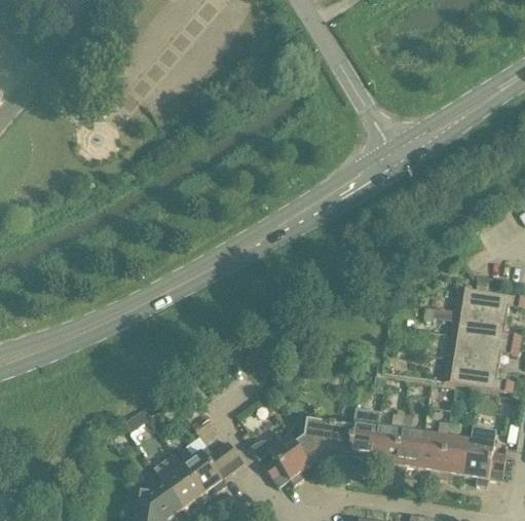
[(477,277),(476,286),(487,288),(488,280),(477,277)]
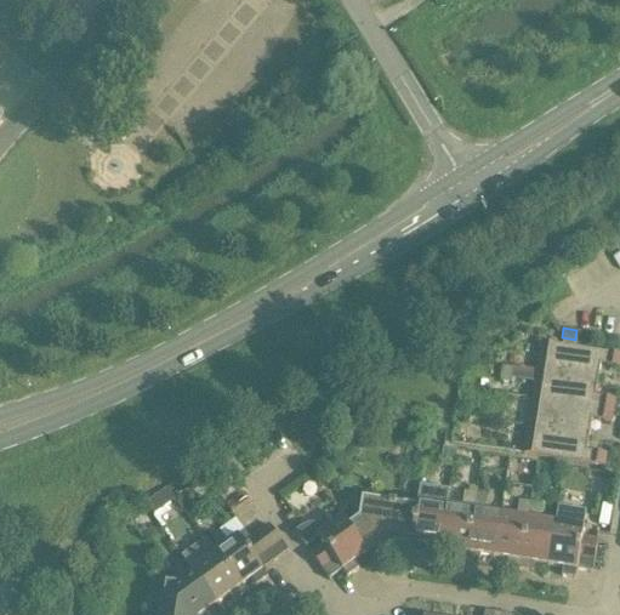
[(619,351),(541,339),(536,368),(598,376),(601,360),(619,364),(619,359),(619,351)]
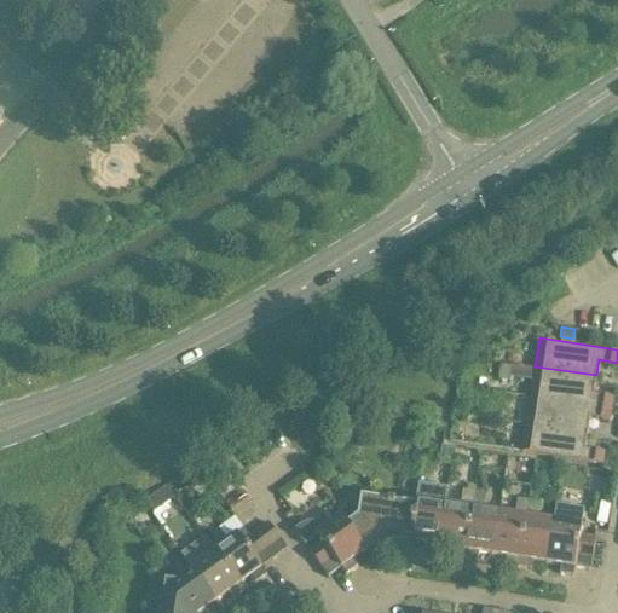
[(500,362),(497,376),(509,377),(510,363),(500,362)]
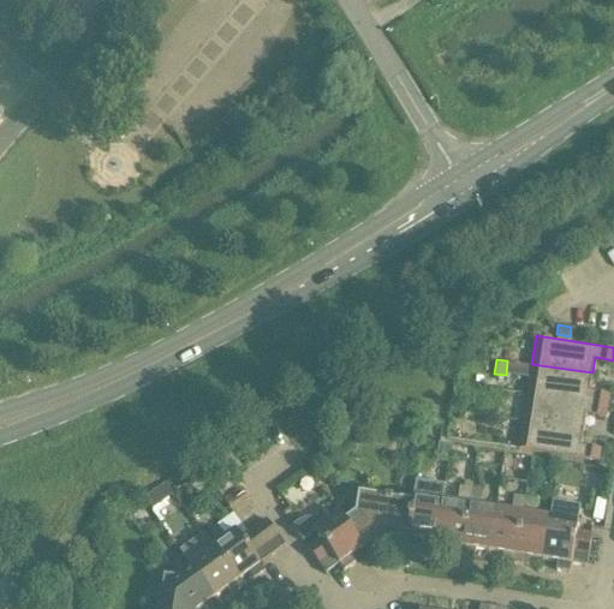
[(592,372),(531,364),(526,390),(607,402),(608,392),(590,389),(592,372)]
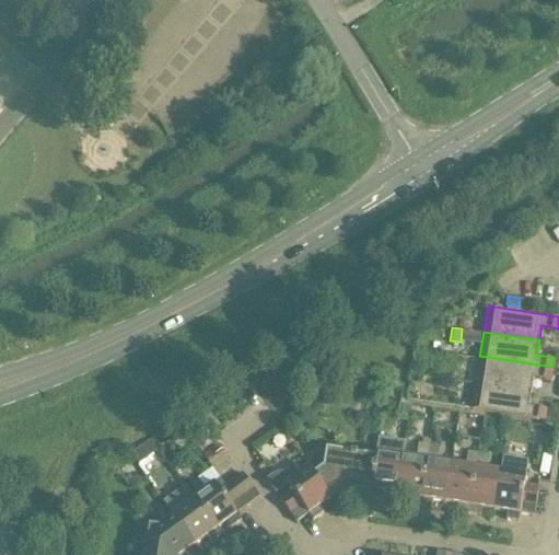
[(552,367),(479,356),(476,381),(532,390),(534,376),(550,378),(552,367)]
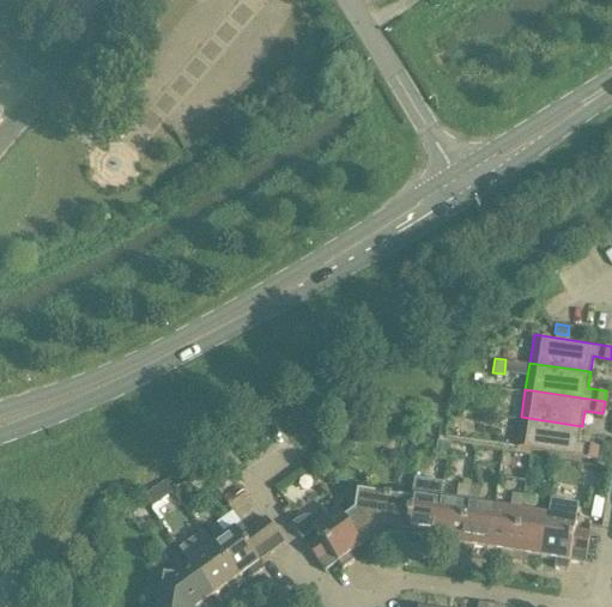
[(582,426),(521,417),(516,444),(597,457),(598,445),(580,442),(582,426)]
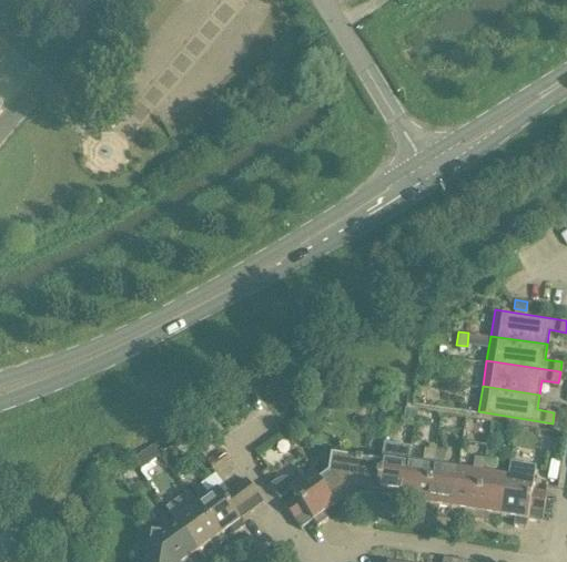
[(404,404),(403,416),(412,418),(414,406),(404,404)]
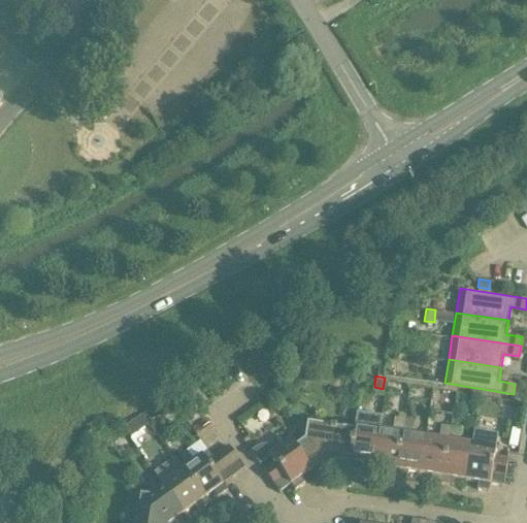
[(349,458),(348,466),(360,467),(361,460),(373,462),(379,427),(381,413),(367,411),(357,409),(354,428),(355,428),(350,459),(349,458)]
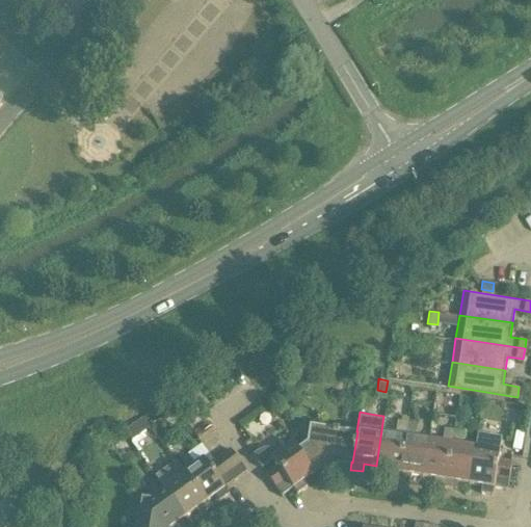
[(123,427),(130,438),(149,424),(141,414),(123,427)]
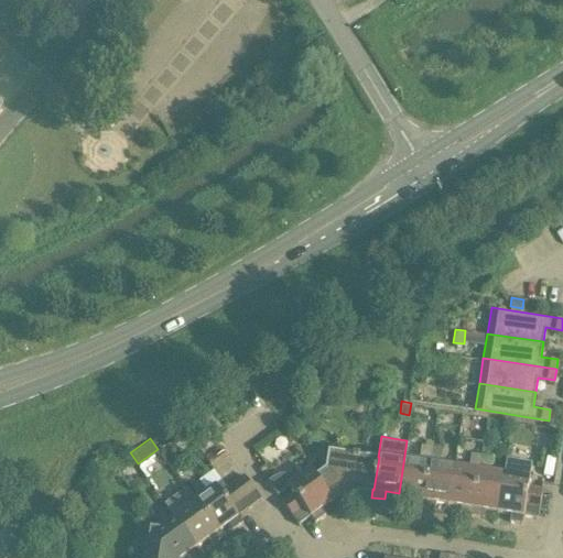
[(404,456),(399,493),(411,495),(410,503),(422,505),(432,445),(422,442),(419,458),(404,456)]
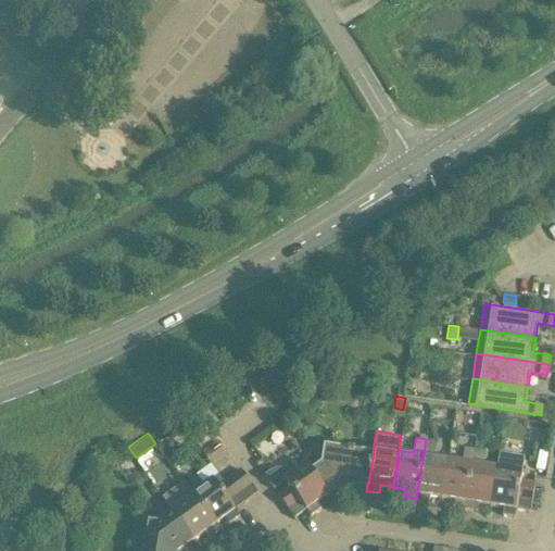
[(426,439),(416,499),(428,501),(429,493),(442,495),(448,458),(433,455),(437,440),(426,439)]
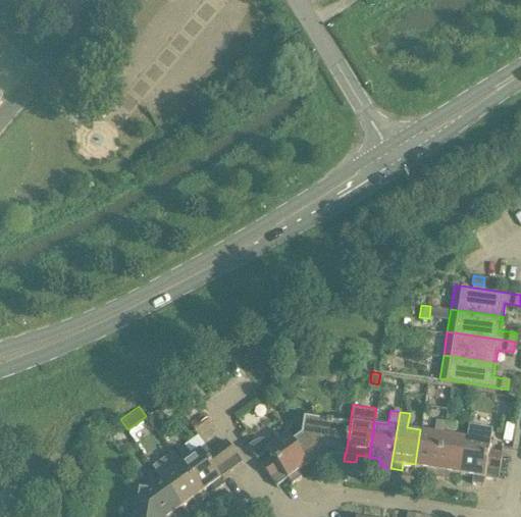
[(292,440),(291,440),(307,461),(323,450),(345,453),(346,454),(351,423),(350,423),(304,415),(301,432),(292,440)]
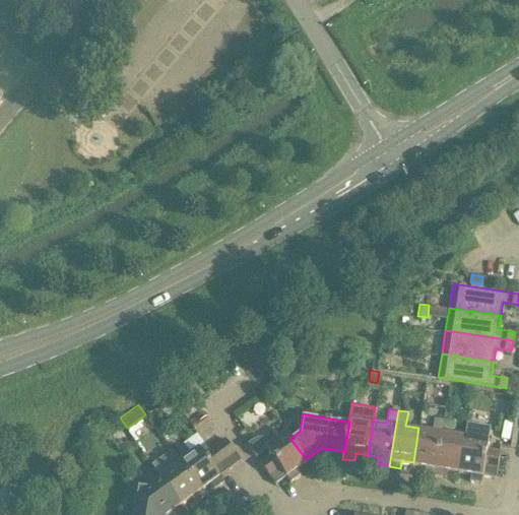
[(418,428),(413,462),(425,464),(424,471),(435,473),(444,417),(435,416),(433,430),(418,428)]
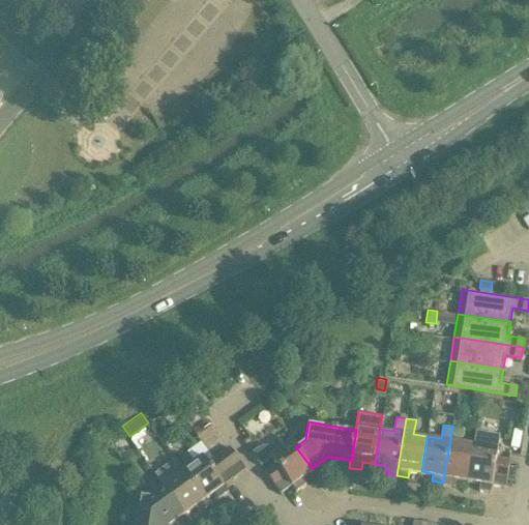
[(452,426),(443,483),(454,485),(456,477),(468,479),(473,444),(461,441),(463,428),(452,426)]
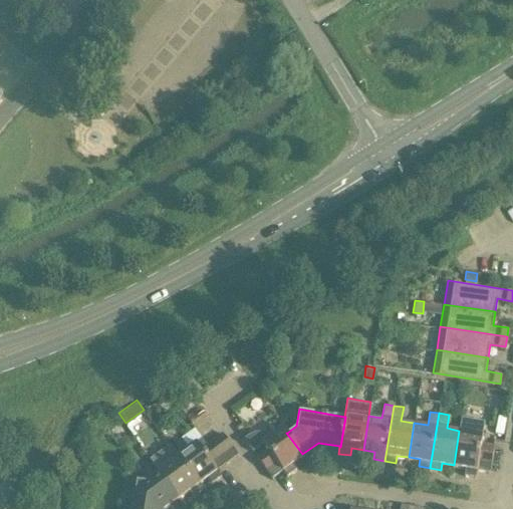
[(460,431),(454,465),(465,467),(464,474),(476,476),(477,468),(490,471),(495,444),(482,442),(481,442),(481,439),(484,420),(462,417),(460,431)]
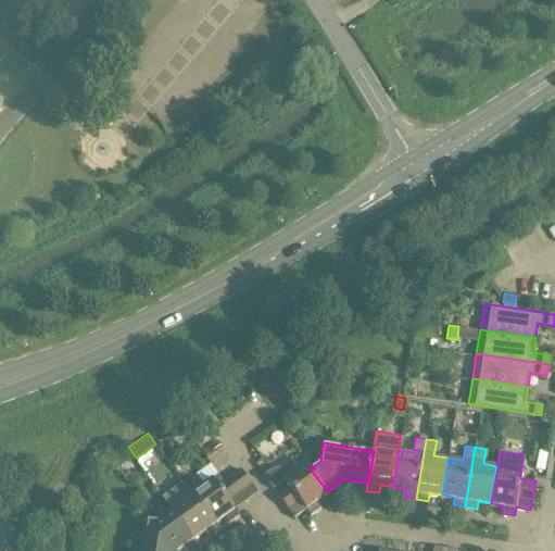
[(267,470),(263,473),(273,486),(285,477),(289,484),(277,491),(294,515),(305,506),(310,513),(320,505),(316,499),(326,492),(327,491),(310,468),(311,468),(305,461),(294,468),(292,467),(291,467),(289,466),(287,465),(285,465),(282,465),(281,465),(279,465),(277,465),(275,466),(273,466),(272,467),(269,468),(267,470)]
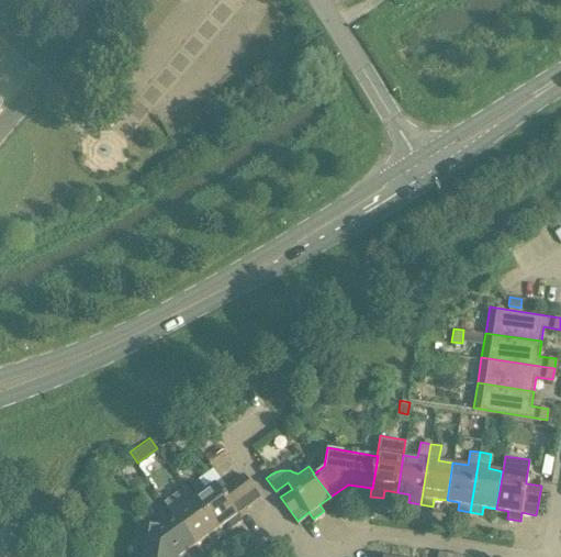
[(243,472),(232,480),(249,504),(260,496),(244,472),(243,472)]
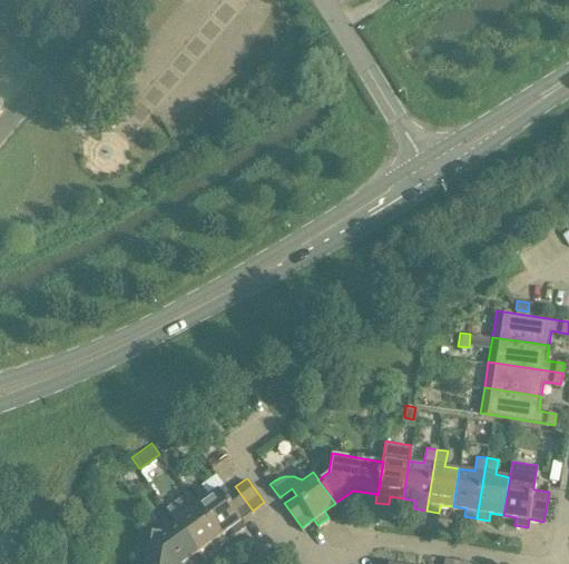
[(197,503),(197,504),(219,535),(221,534),(229,527),(235,534),(242,528),(245,525),(241,520),(253,511),(235,486),(223,495),(218,488),(197,503)]
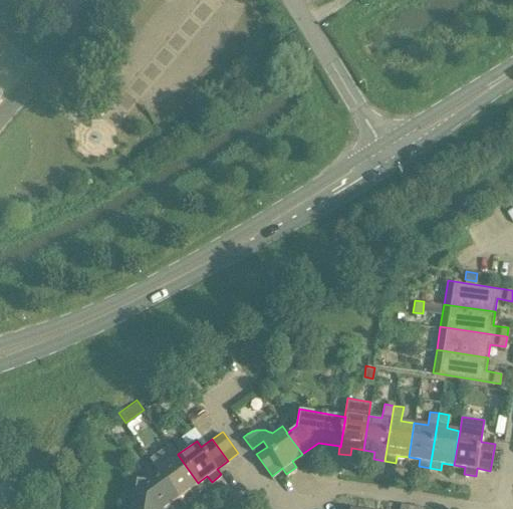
[(169,444),(150,457),(159,469),(164,476),(164,475),(180,496),(189,489),(193,495),(203,488),(199,482),(198,483),(178,455),(169,444)]
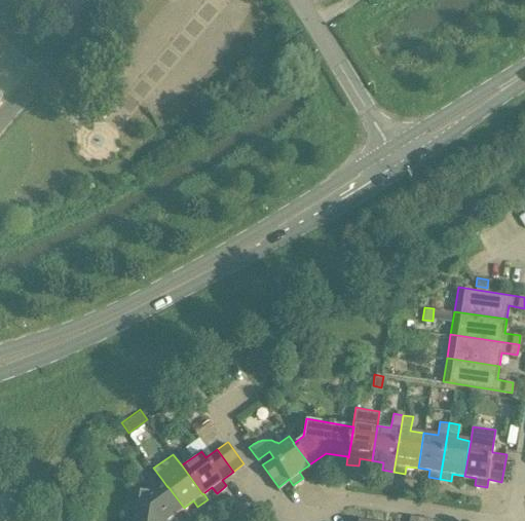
[(136,520),(166,520),(183,509),(184,508),(167,486),(167,487),(157,494),(141,491),(136,520)]
